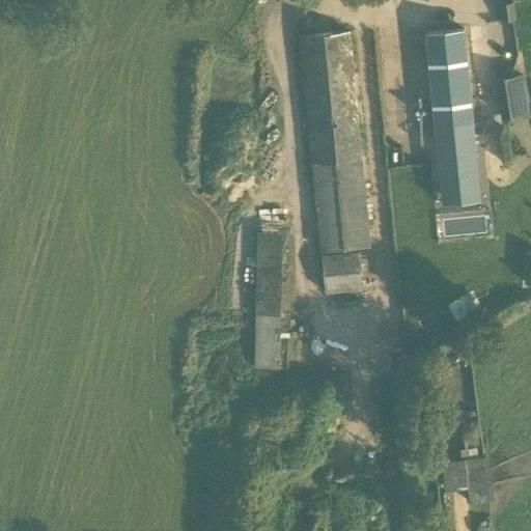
[(484,186),(466,27),(425,32),(450,263),(490,258),(486,213),(493,211),(488,186),(484,186)]
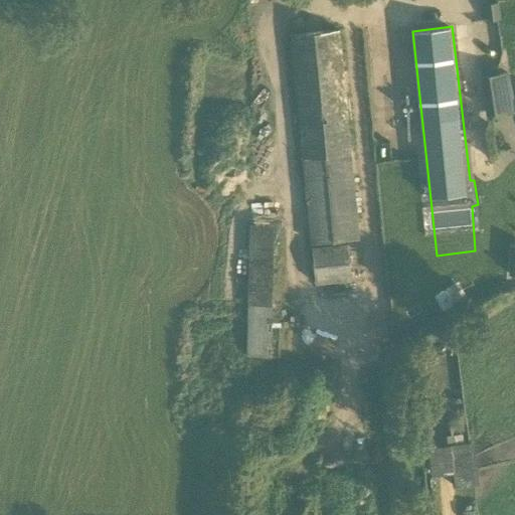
[(364,142),(410,137),(398,33),(356,37),(354,28),(291,34),(311,243),(360,238),(341,40),(351,37),(364,142)]
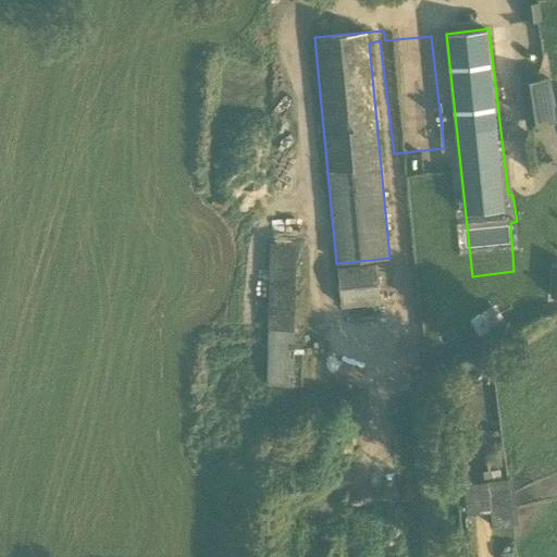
[(525,125),(556,121),(549,78),(519,83),(525,125)]
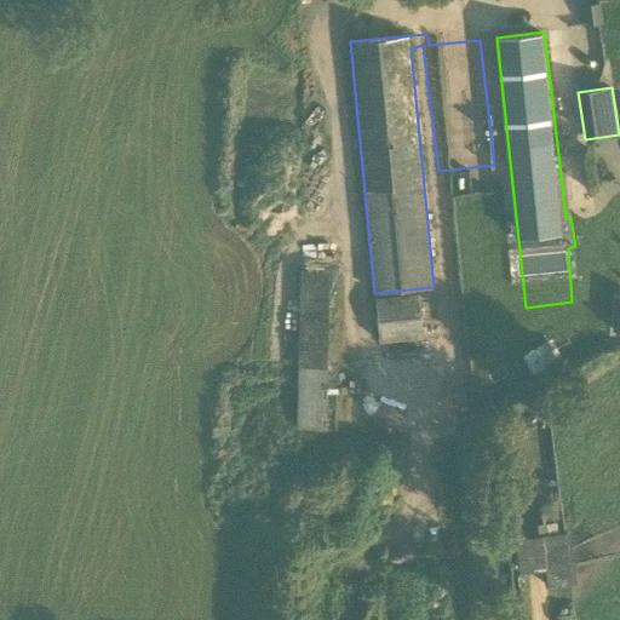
[(328,270),(300,270),(297,428),(336,429),(338,388),(326,385),(328,270)]
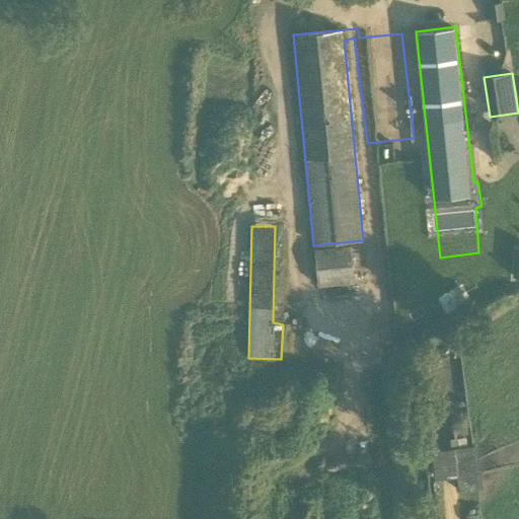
[(314,248),(317,286),(426,276),(422,238),(314,248)]
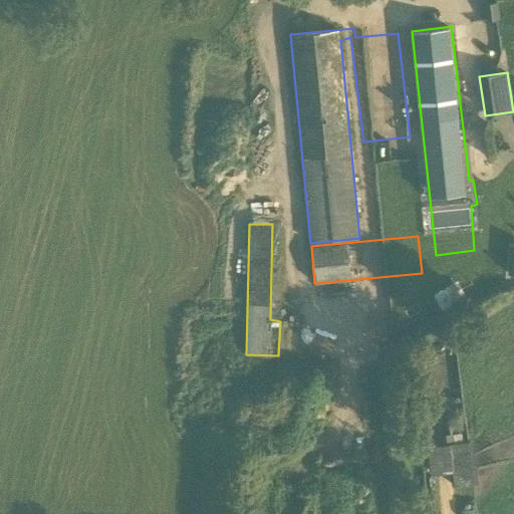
[(452,472),(453,486),(478,483),(473,441),(462,442),(461,432),(457,432),(455,416),(441,417),(445,444),(426,447),(429,475),(452,472)]
